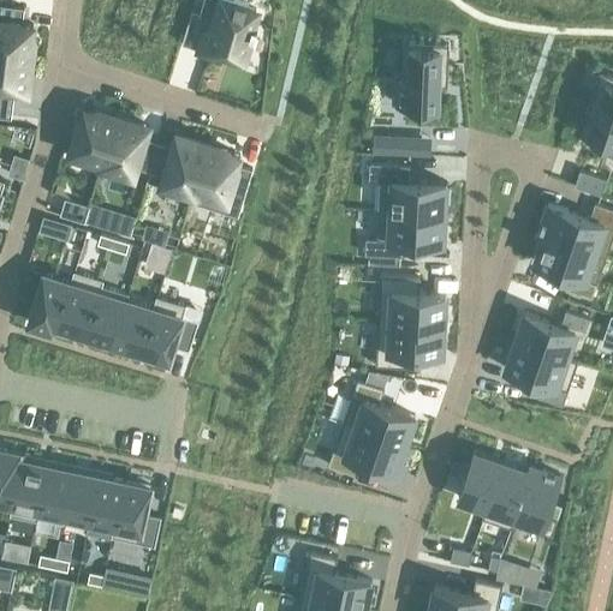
[(215,0),(202,0),(196,25),(210,30),(204,51),(242,63),(251,31),(244,28),(249,11),(219,1),(215,0)]
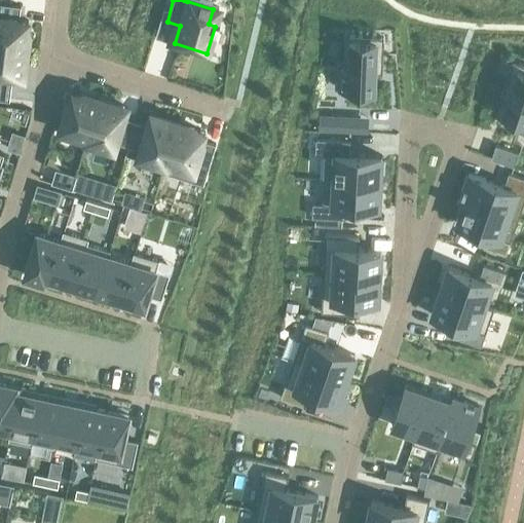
[(0,48),(25,52),(28,27),(23,26),(10,25),(10,16),(12,3),(0,1),(0,48)]
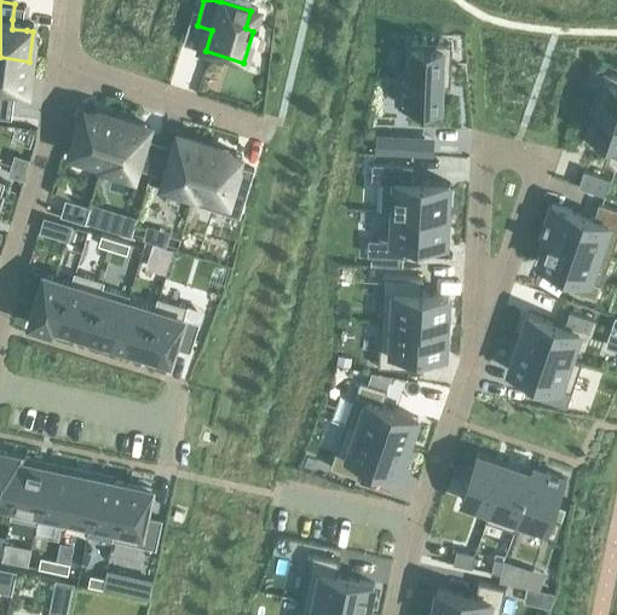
[(393,77),(392,102),(432,104),(433,85),(442,85),(443,68),(434,68),(436,48),(404,47),(402,79),(393,77)]
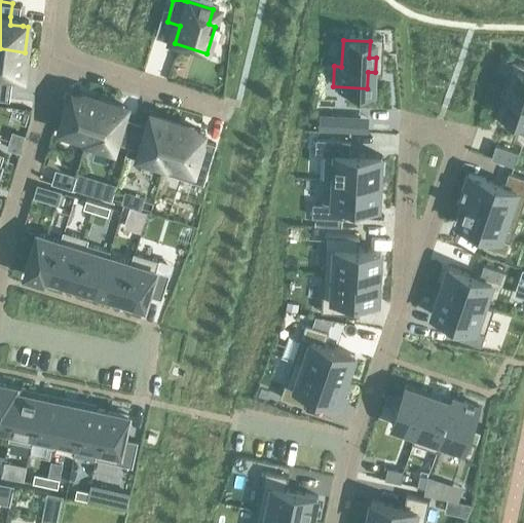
[(0,96),(1,96),(2,82),(3,75),(16,77),(17,74),(22,75),(25,52),(0,48),(0,96)]
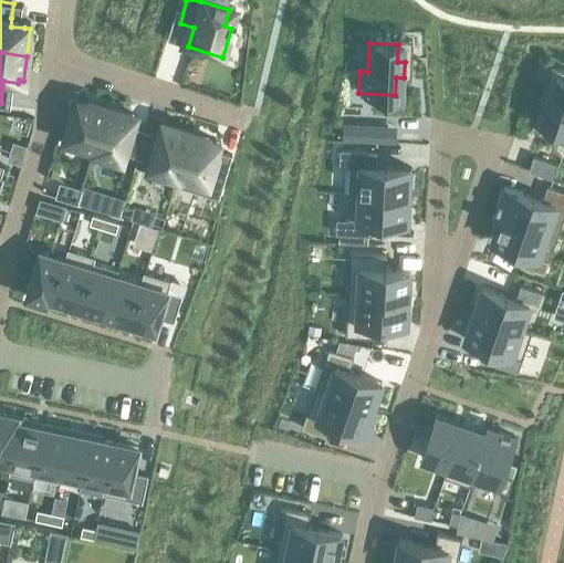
[(540,87),(535,102),(543,104),(536,121),(563,131),(563,76),(553,73),(547,90),(540,87)]
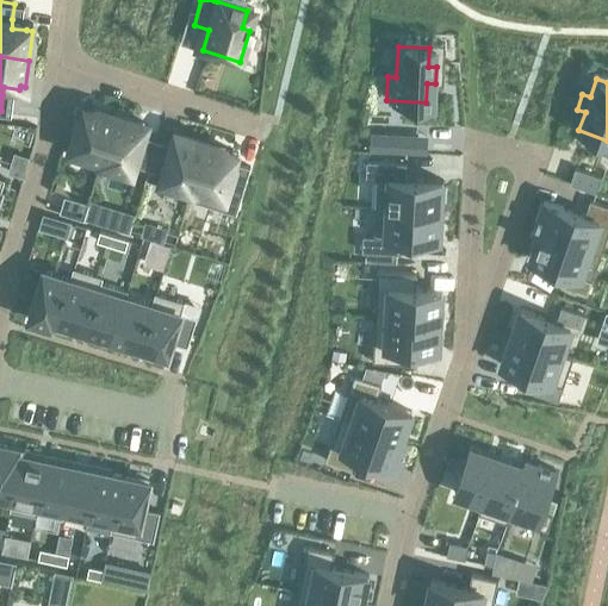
[(79,117),(66,160),(99,170),(100,167),(117,116),(115,114),(113,118),(90,111),(90,112),(82,110),(80,117),(79,117)]
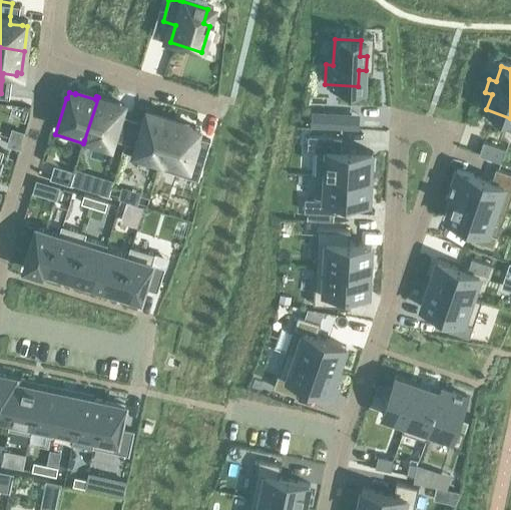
[(98,97),(84,140),(109,148),(111,141),(123,145),(131,121),(119,117),(122,107),(119,106),(111,104),(112,101),(98,97)]
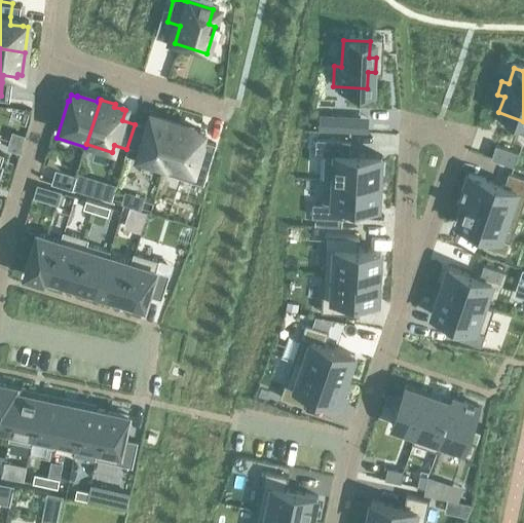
[(135,124),(126,149),(139,152),(136,164),(161,173),(177,123),(162,118),(161,120),(153,118),(150,117),(147,127),(135,124)]
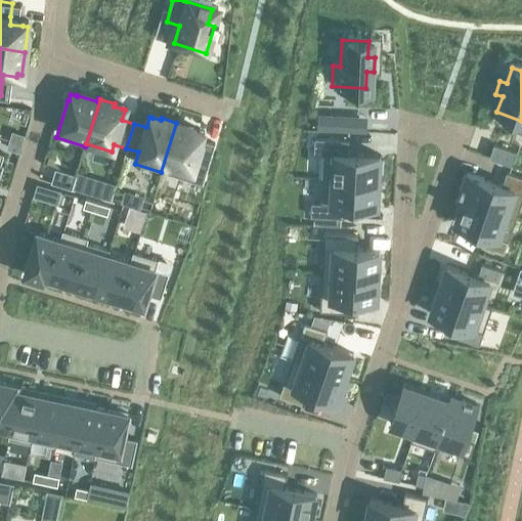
[(330,119),(329,132),(355,133),(356,120),(330,119)]
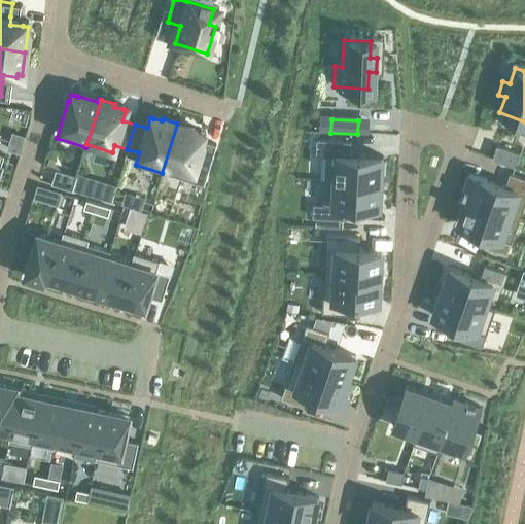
[(162,173),(161,174),(190,183),(195,169),(207,172),(214,147),(202,144),(203,142),(202,142),(204,136),(198,134),(198,133),(178,127),(179,124),(177,124),(162,173)]
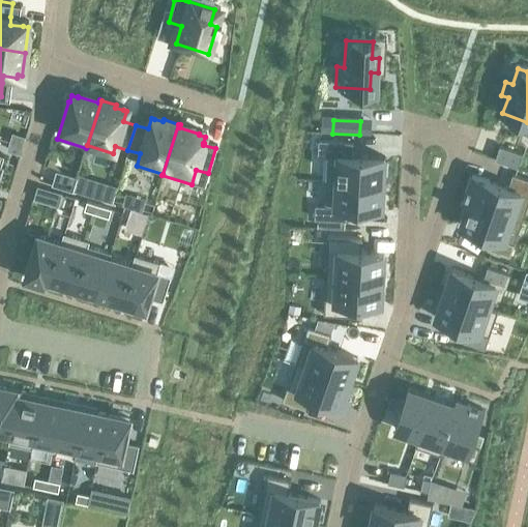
[(11,137),(6,153),(19,156),(23,141),(11,137)]
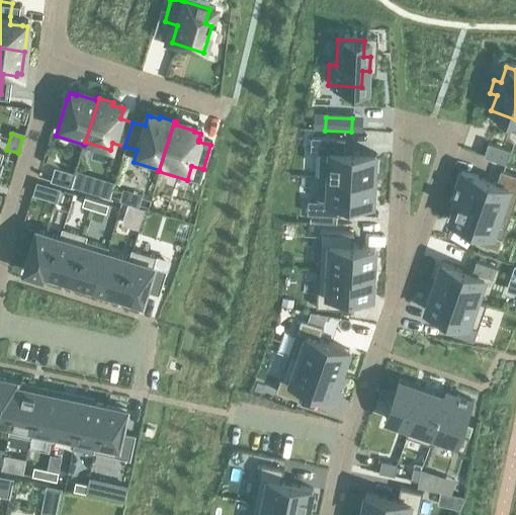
[(314,140),(314,154),(323,154),(322,178),(368,181),(368,174),(370,174),(371,160),(369,160),(369,156),(337,154),(338,142),(314,140)]
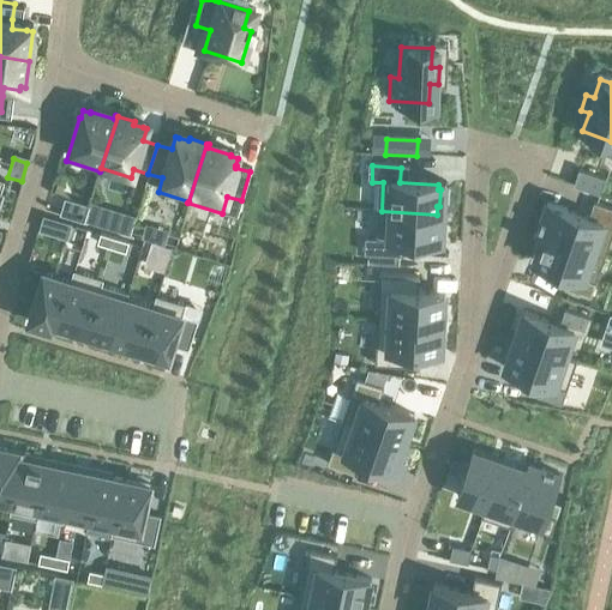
[(577,173),(573,188),(599,198),(604,182),(577,173)]
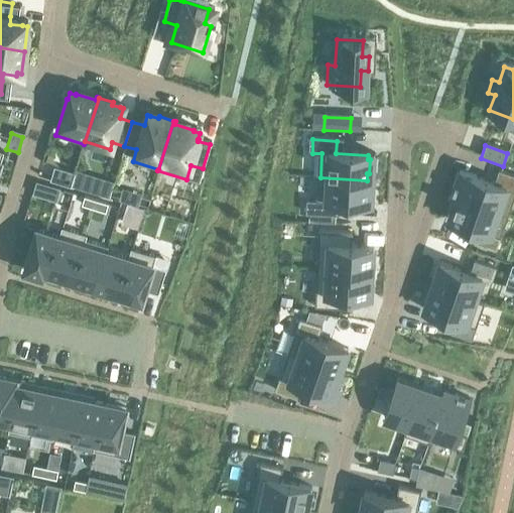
[(186,179),(185,180),(186,180),(198,183),(199,183),(203,168),(190,165),(186,179)]
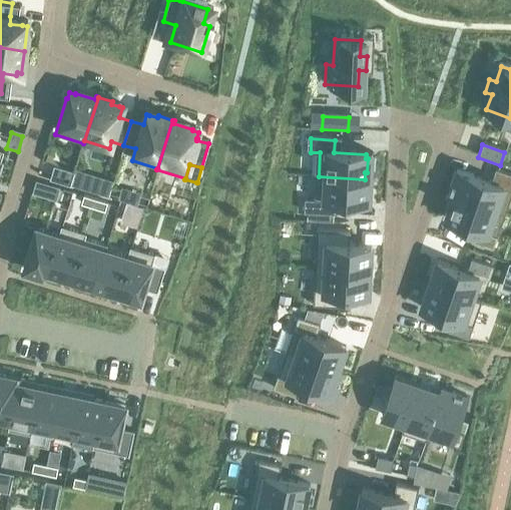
[(53,167),(48,181),(70,187),(74,174),(53,167)]
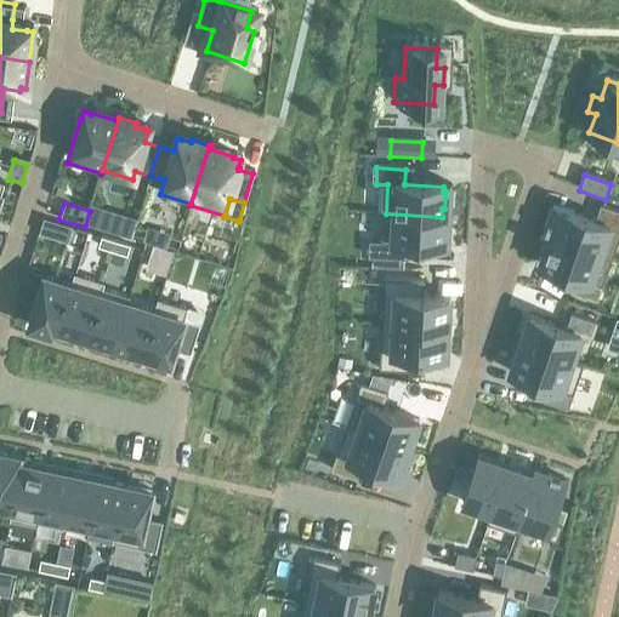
[(90,211),(85,227),(108,234),(113,216),(90,209),(90,211)]
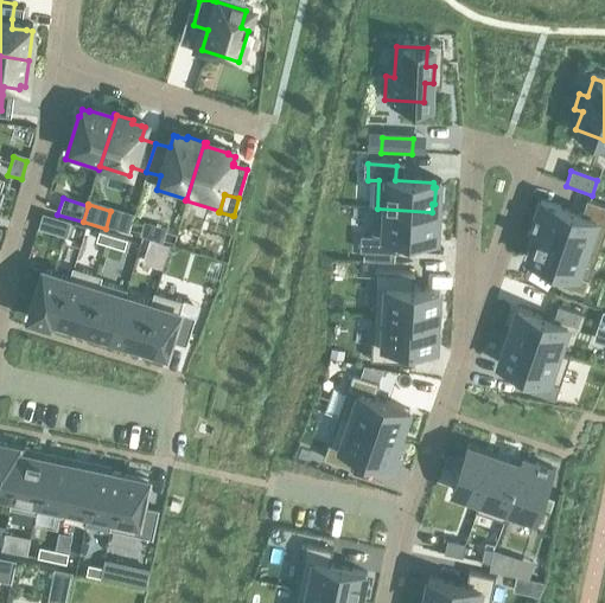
[(537,207),(528,236),(584,255),(593,228),(604,231),(604,228),(604,215),(584,209),(579,222),(537,207)]
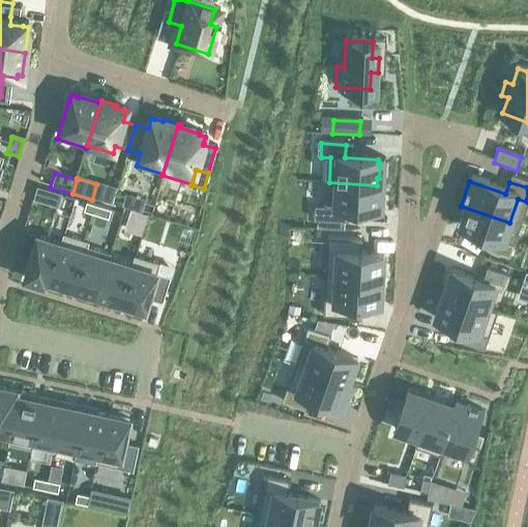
[(319,208),(318,221),(342,223),(343,209),(376,211),(376,206),(378,206),(378,193),(376,193),(377,185),(329,183),(328,208),(319,208)]
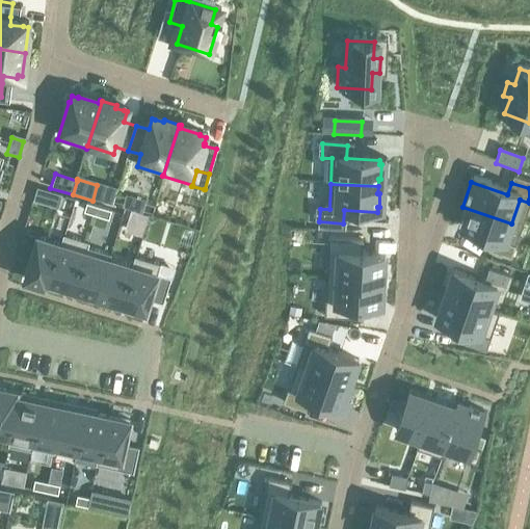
[(85,205),(83,214),(95,218),(98,209),(85,205)]
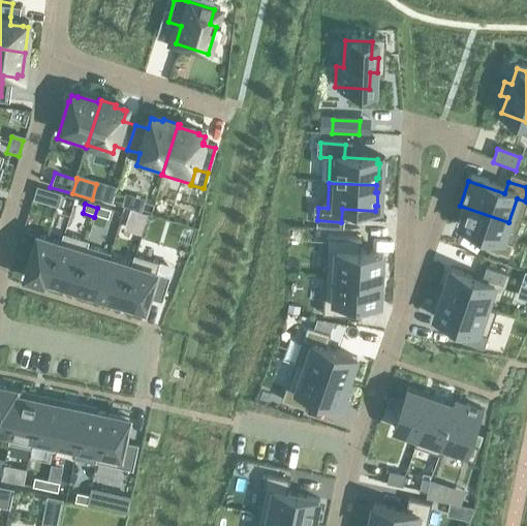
[(97,208),(94,217),(106,220),(110,212),(97,208)]
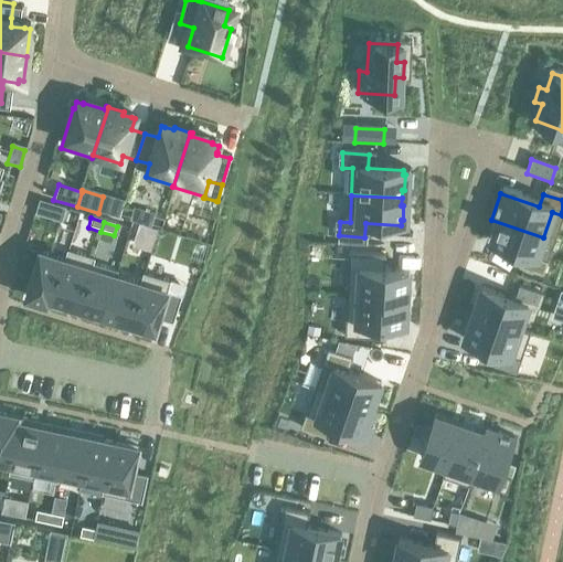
[(496,222),(487,247),(520,258),(521,260),(517,273),(540,281),(544,267),(534,264),(543,239),(496,222)]
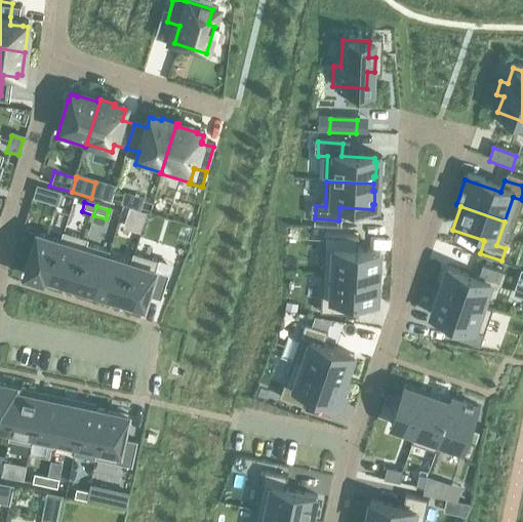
[(128,210),(123,229),(138,234),(145,215),(128,210)]
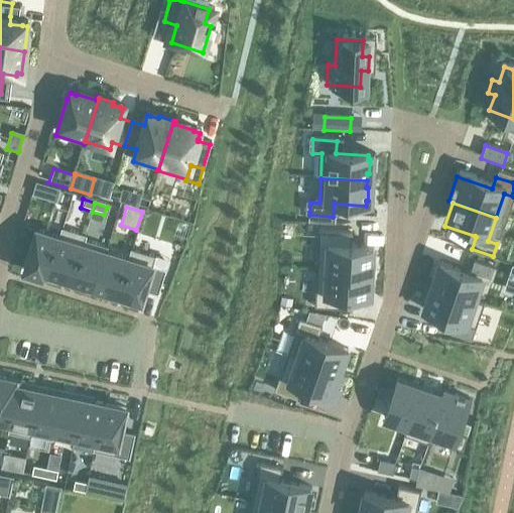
[(36,233),(24,274),(47,281),(49,276),(47,276),(58,239),(36,233)]
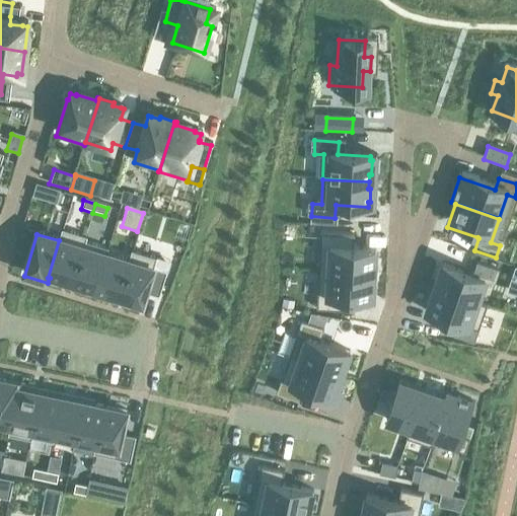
[(310,234),(309,248),(319,249),(317,273),(364,276),(365,250),(333,249),(333,236),(310,234)]
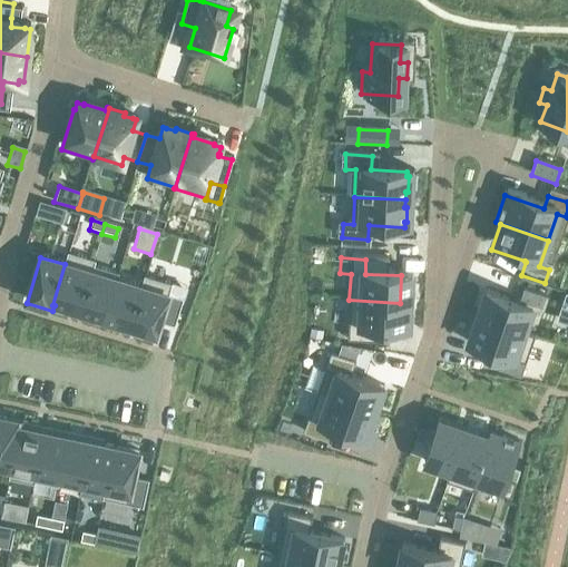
[(65,264),(52,305),(55,305),(78,313),(90,272),(65,264)]
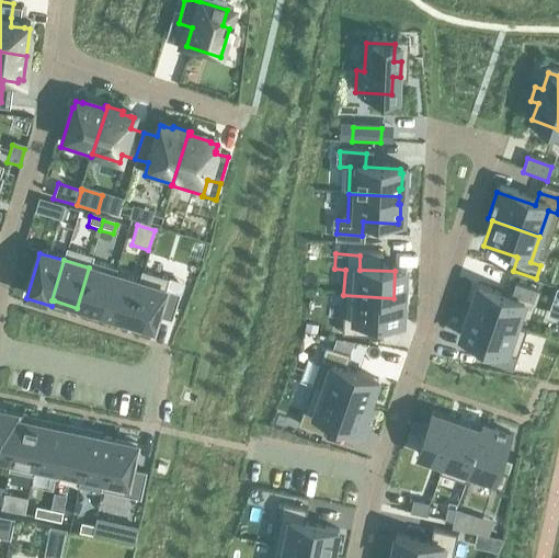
[(89,268),(77,308),(101,316),(114,275),(89,268)]
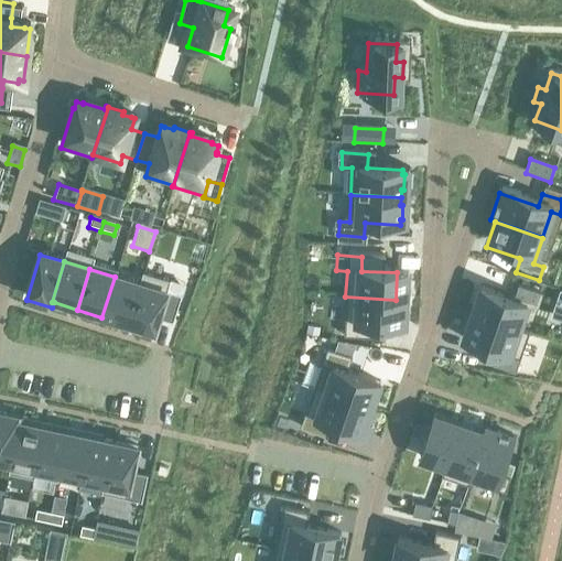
[(115,277),(101,317),(127,325),(140,284),(115,277)]
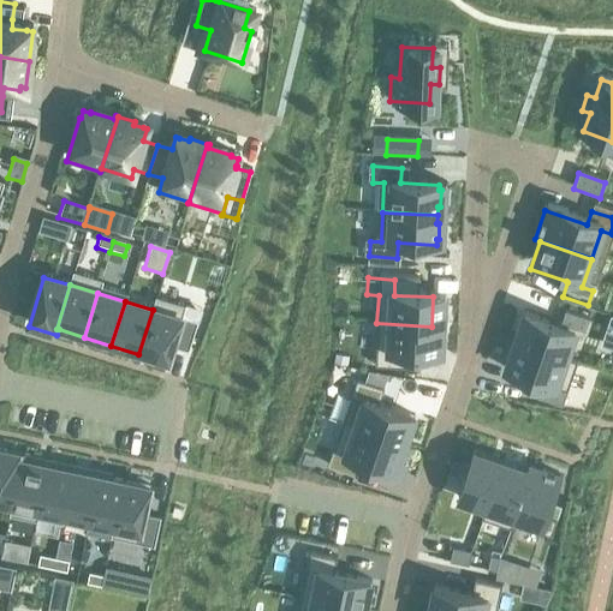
[(153,310),(138,354),(165,363),(170,347),(184,352),(192,323),(153,310)]
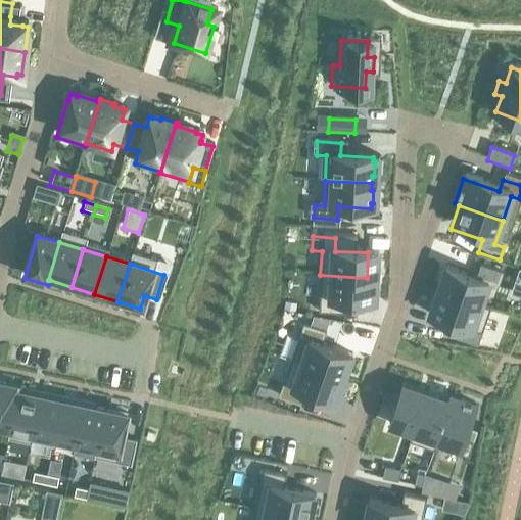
[(444,272),(436,295),(481,312),(488,287),(499,290),(502,278),(480,271),(476,282),(444,272)]
